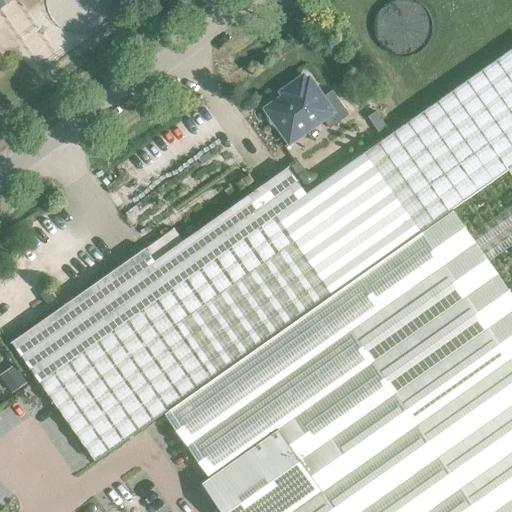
[(145,248),(12,342),(95,461),(169,409),(240,509),(242,511),(511,511),(511,358),(422,231),(507,171),(511,178),(511,48),(306,193),(288,167),(155,261),(145,248)]
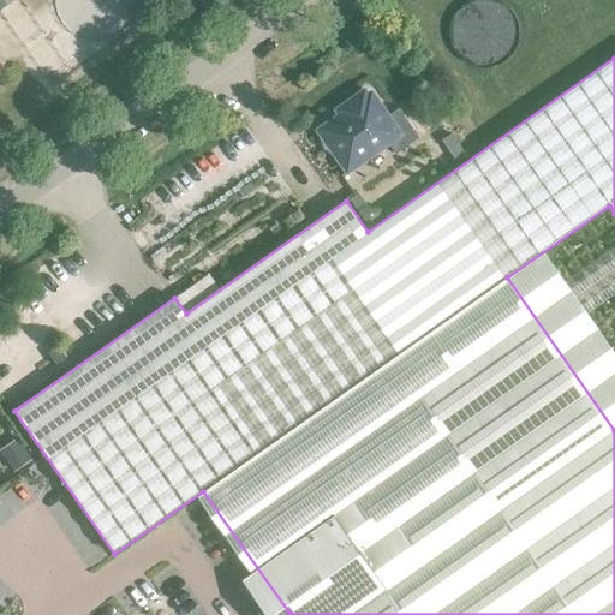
[(348,106),(351,108),(320,131),(322,136),(322,139),(323,143),(324,147),(327,149),(330,150),(334,153),(345,168),(369,151),(375,153),(388,143),(396,155),(419,138),(399,109),(387,117),(371,95),(368,97),(364,93),(346,106),(347,107),(348,106)]
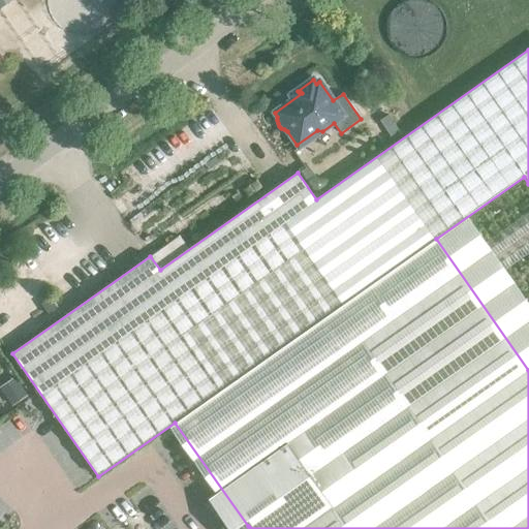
[(387,116),(380,121),(393,139),(401,133),(387,116)]
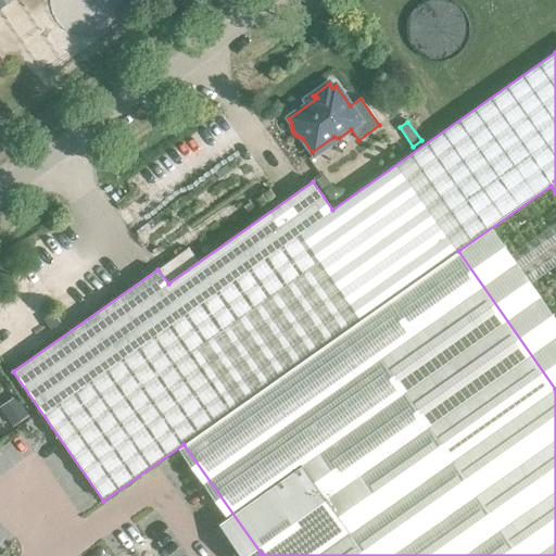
[(261,207),(276,198),(270,189),(255,199),(261,207)]
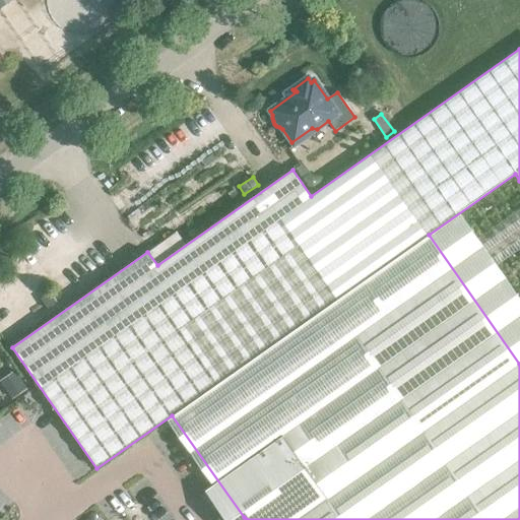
[(0,395),(5,403),(25,389),(14,374),(0,383),(0,395)]
